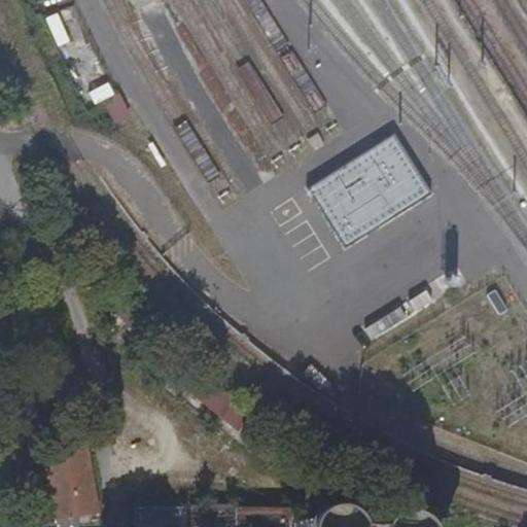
[(112,119),(126,114),(118,95),(105,100),(112,119)]
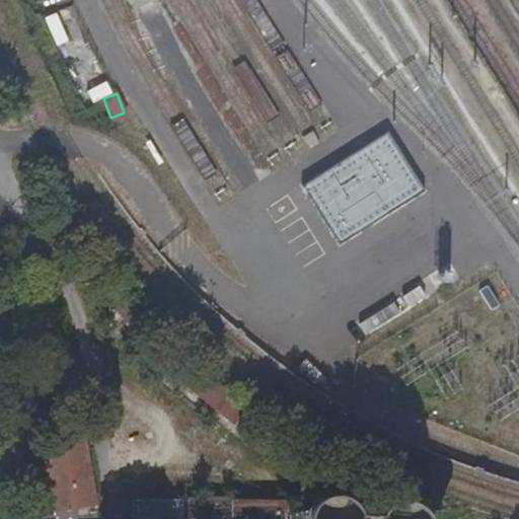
[(425,192),(388,133),(303,188),(340,245),(425,192)]
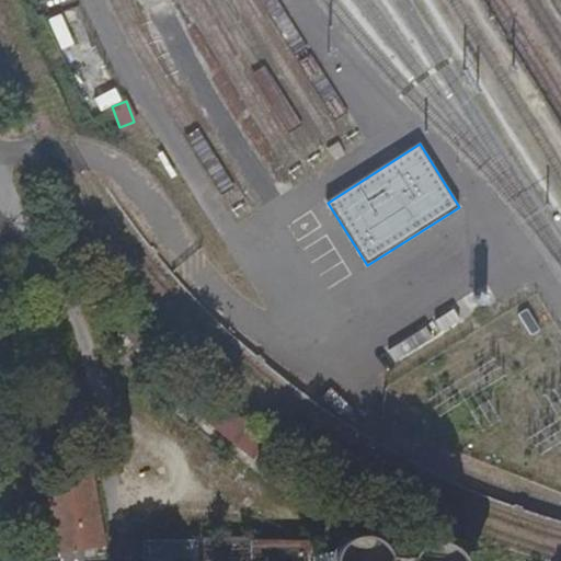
[(454,310),(435,322),(442,333),(460,322),(454,310)]
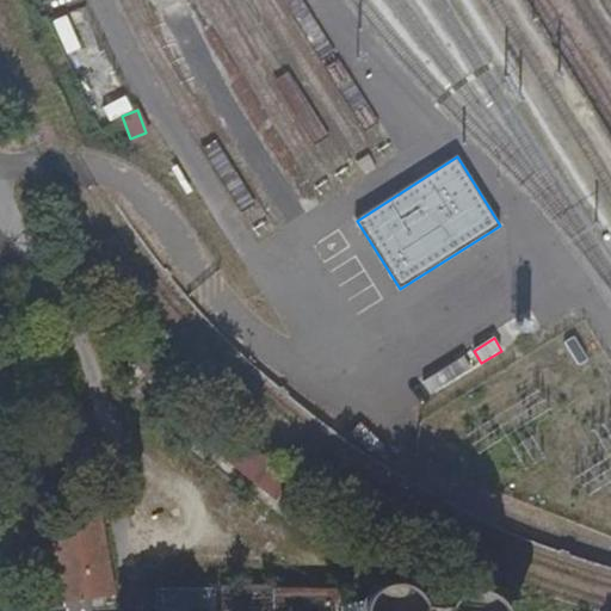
[(588,360),(574,338),(565,344),(579,366),(588,360)]
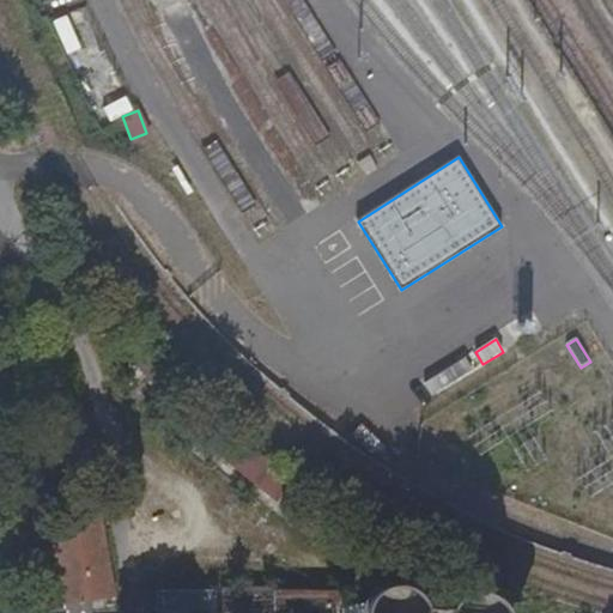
[(473,371),(465,358),(424,384),(432,396),(473,371)]
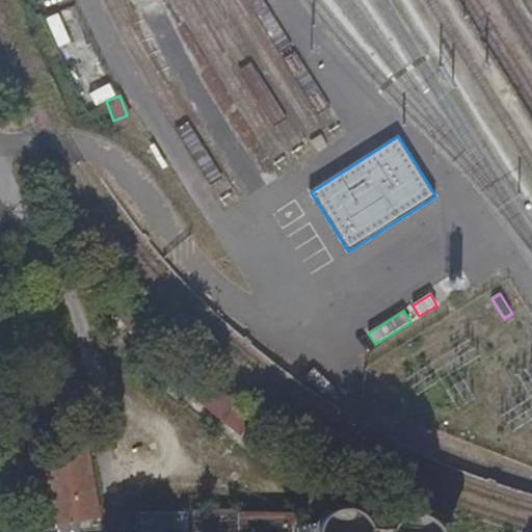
[(213,394),(205,409),(223,420),(233,404),(213,394)]
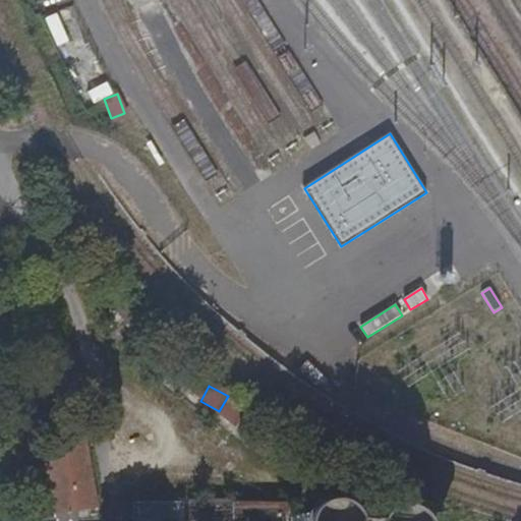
[(50,451),(60,510),(100,503),(89,444),(50,451)]
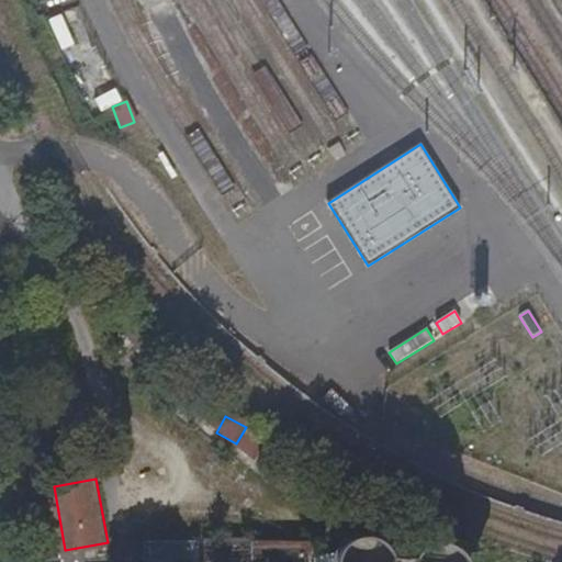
[(464,561),(462,553),(456,544),(446,540),(436,538),(426,539),(416,544),(409,552),(405,561),(464,561)]
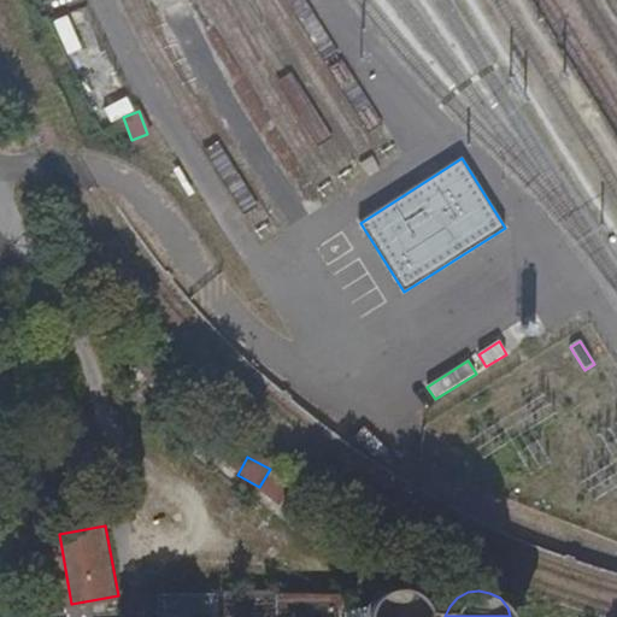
[(342,616),(342,607),(342,598),(283,598),(283,592),(224,593),(222,616),(342,616)]
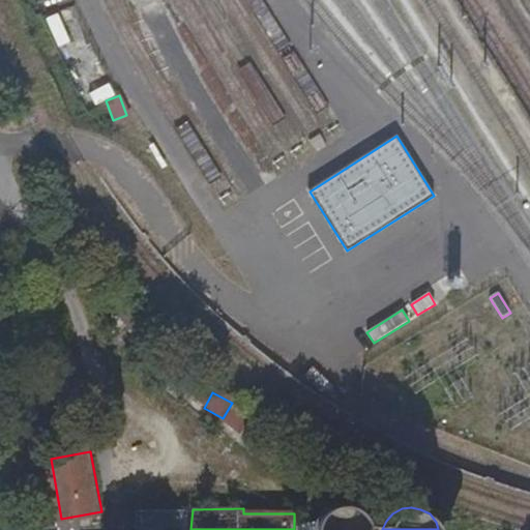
[(366,529),(365,524),(359,516),(350,511),(341,509),(330,512),(322,519),(316,529),(366,529)]
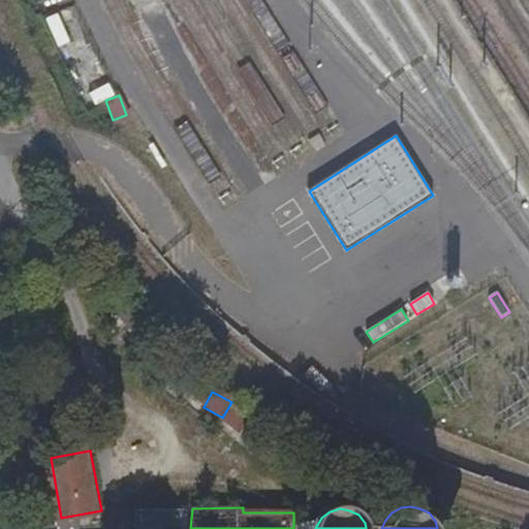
[(185,528),(185,509),(135,509),(135,528),(185,528)]
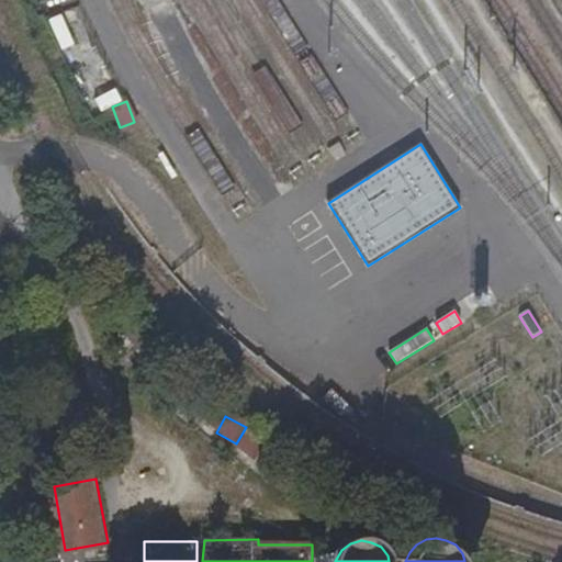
[(335,561),(341,550),(312,553),(312,561),(335,561)]
